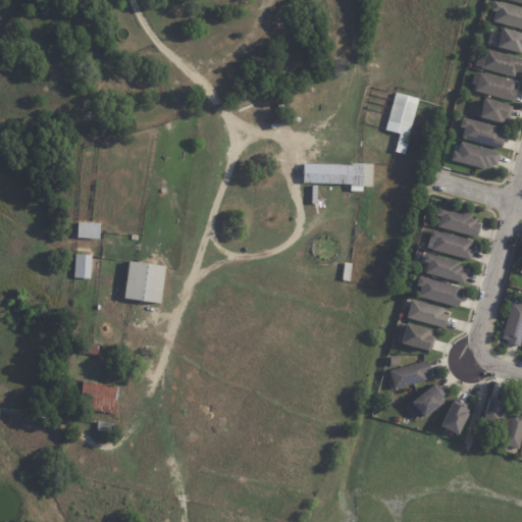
[(521,8),(521,29),(493,21),(497,11),(492,10),(494,1),(521,8)]
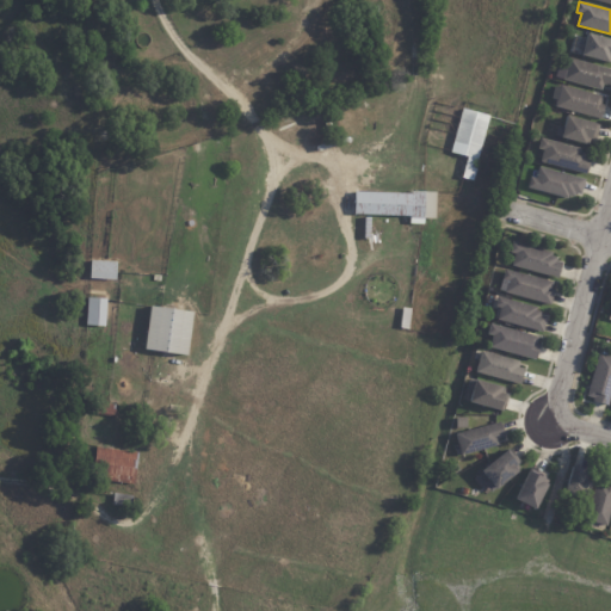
[(591,35),(610,39),(610,57),(610,63),(582,56),(588,34),(591,35)]
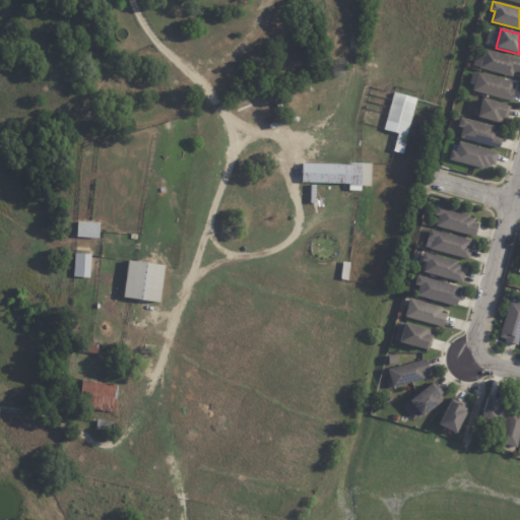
[(519,72),(513,71),(512,76),(480,68),(485,50),(519,58),(519,72)]
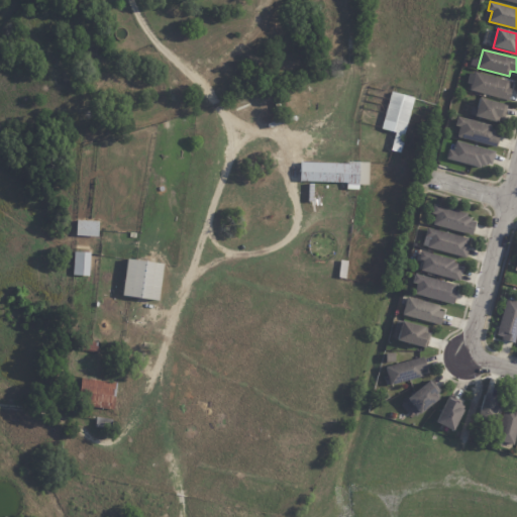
[(503,80),(511,82),(510,88),(513,89),(509,101),(471,90),(476,72),(503,80)]
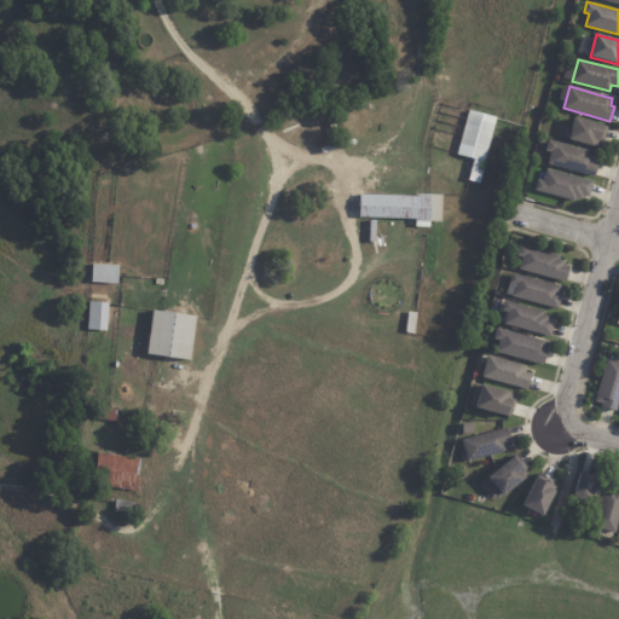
[(310,115),(322,106),(330,122),(320,129),(310,115)]
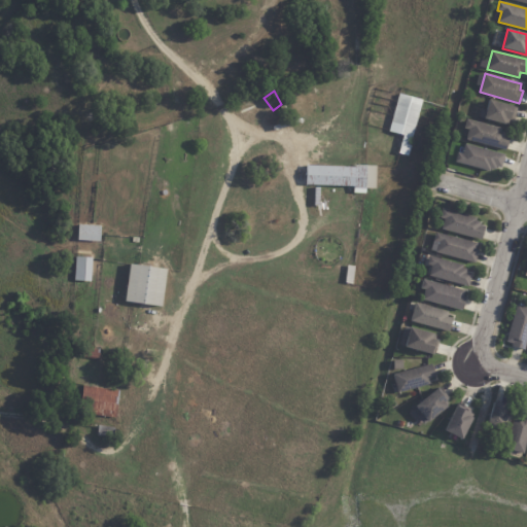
[(400,94),(424,101),(414,138),(413,138),(411,146),(413,146),(410,156),(400,154),(405,136),(390,132),(400,94)]
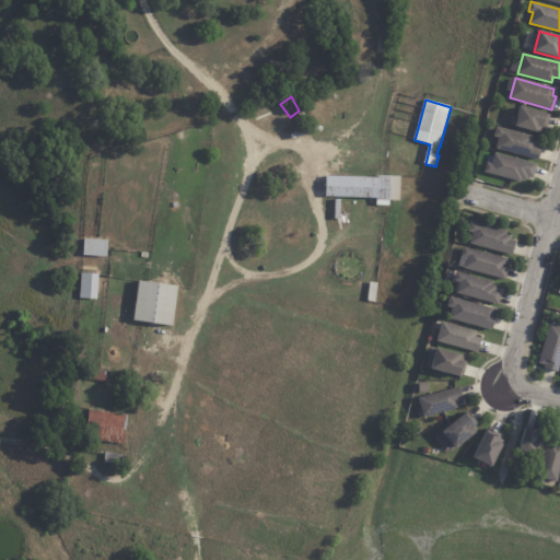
[(548,116),(544,130),(539,129),(538,135),(508,126),(511,116),(516,118),(520,107),(548,115),(548,116)]
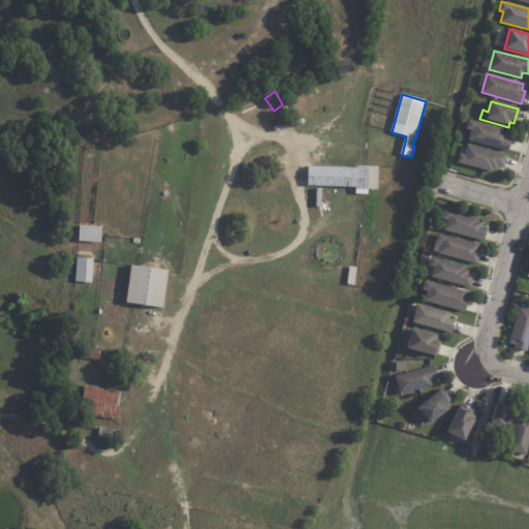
[(507,135),(506,137),(511,138),(508,151),(469,141),(471,130),(467,129),(469,119),(504,129),(503,132),(507,133),(507,135)]
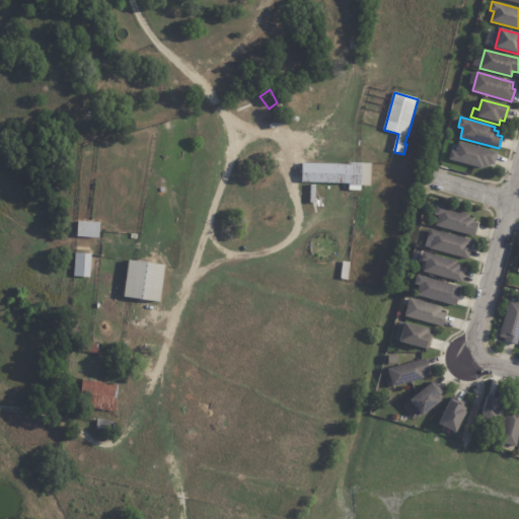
[(497,155),(494,164),(489,163),(488,167),(483,166),(482,168),(449,159),(451,151),(456,152),(458,143),(497,153),(497,155)]
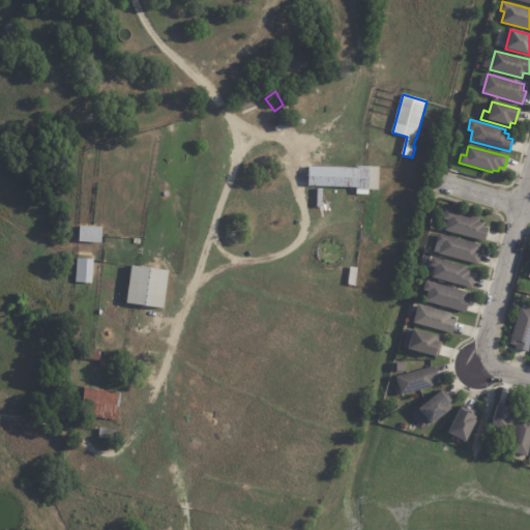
[(378,168),(378,190),(367,190),(367,192),(356,190),(357,188),(307,186),(307,168),(356,170),(356,168),(378,168)]
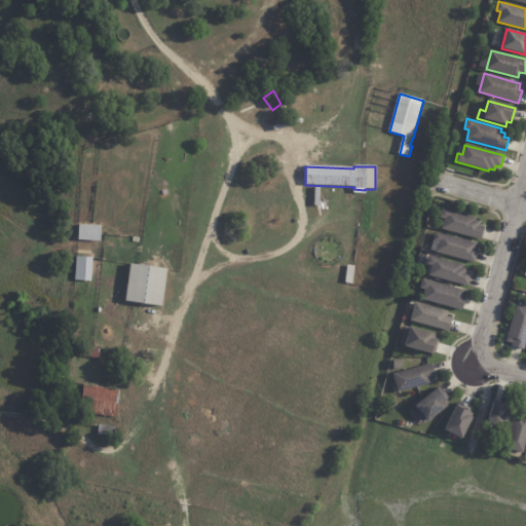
[(485,229),(482,239),(442,229),(445,219),(440,218),(443,209),(477,218),(476,221),(481,222),(480,226),(485,227),(485,229)]
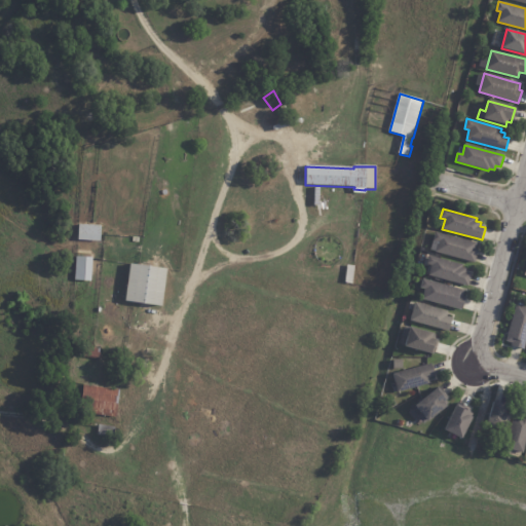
[(102,226),(101,241),(79,240),(80,225),(102,226)]
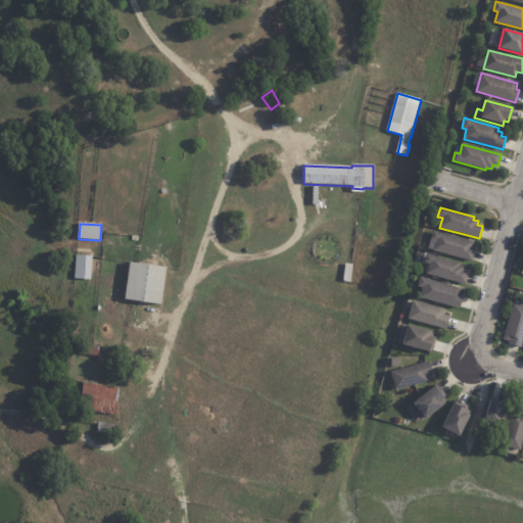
[(466,239),(474,242),(473,248),(476,249),(473,262),(429,249),(433,231),(466,239)]
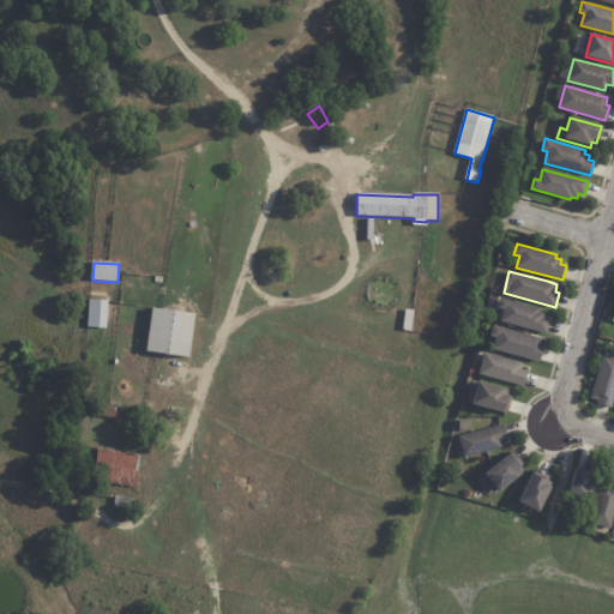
[(545,315),(545,318),(551,320),(547,336),(501,323),(504,311),(499,309),(501,299),(541,309),(540,313),(545,314),(545,315)]
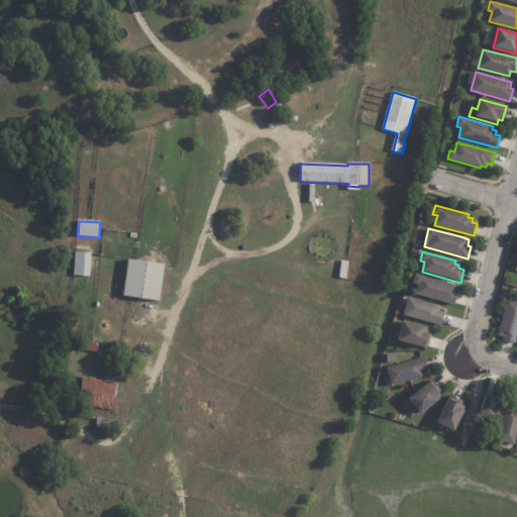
[(92,254),(91,278),(75,278),(76,253),(92,254)]
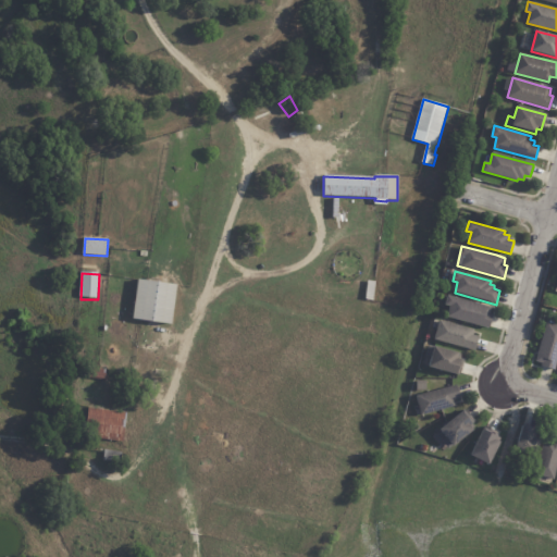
[(177,285),(173,325),(134,321),(139,281),(177,285)]
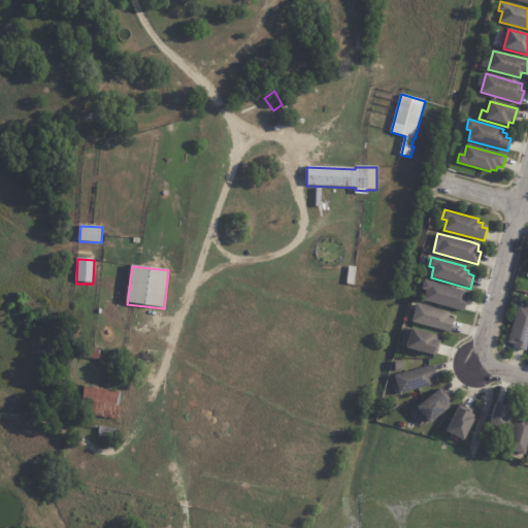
[(357,267),(355,286),(348,285),(350,266),(357,267)]
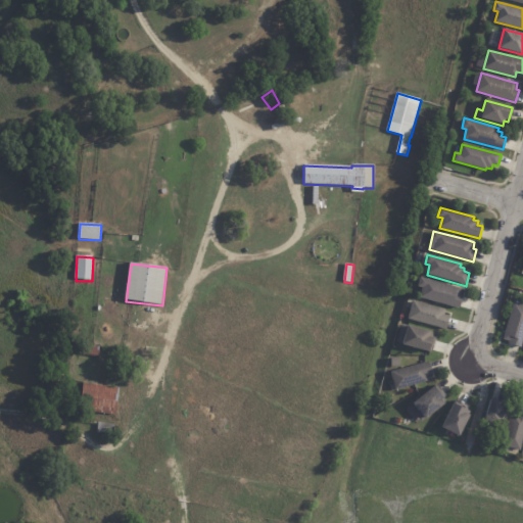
[(452,286),(462,289),(461,295),(463,296),(460,308),(421,298),(423,288),(419,287),(421,278),(452,286)]
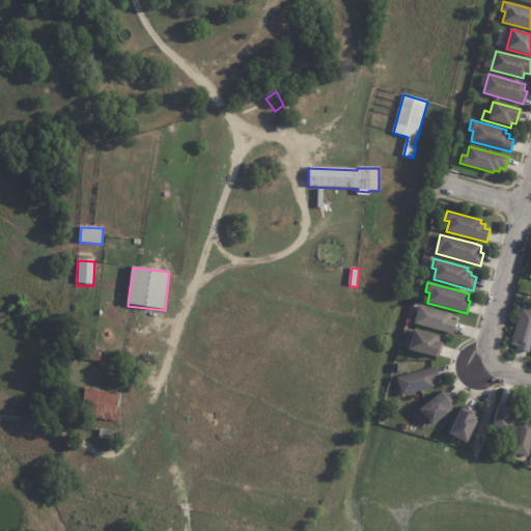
[(452,315),(451,319),(456,322),(452,335),(414,325),(419,306),(452,314),(452,315)]
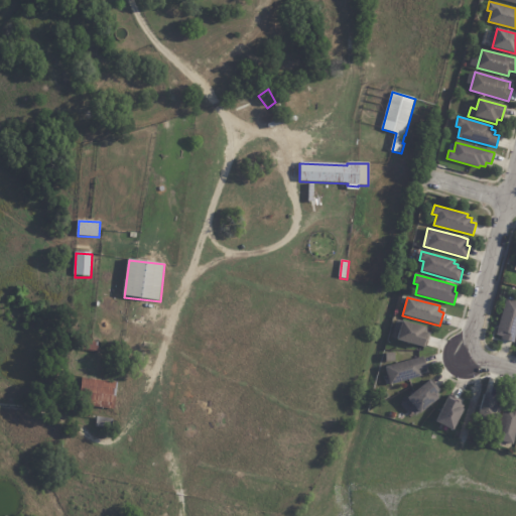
[(515,301),(515,340),(515,344),(502,341),(503,338),(497,336),(507,299),(515,301)]
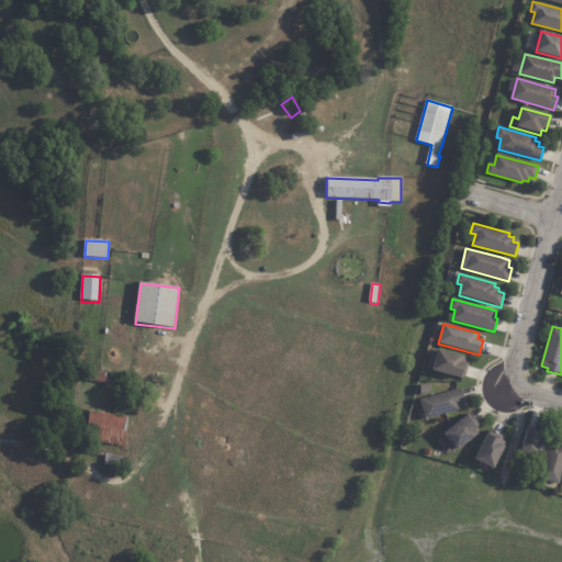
[(462,360),(461,363),(467,364),(463,379),(433,371),(436,360),(430,358),(433,349),(463,357),(462,360)]
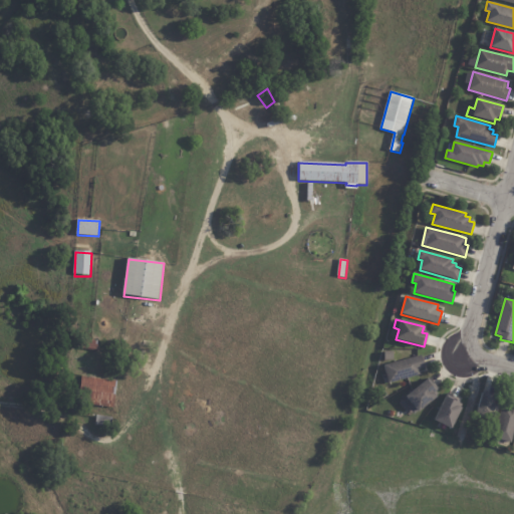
[(99,340),(98,350),(80,349),(81,339),(99,340)]
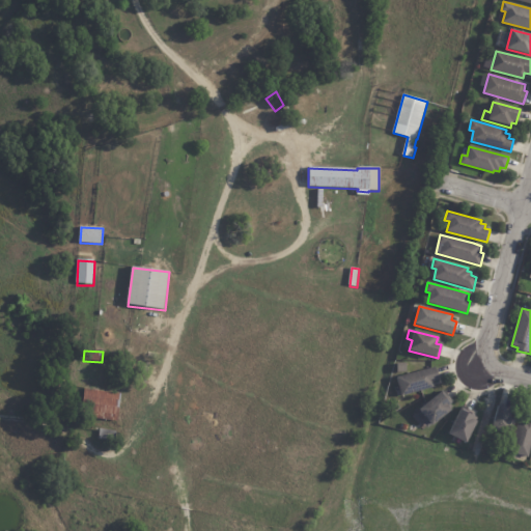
[(398,363),(407,363),(407,373),(398,373),(398,363)]
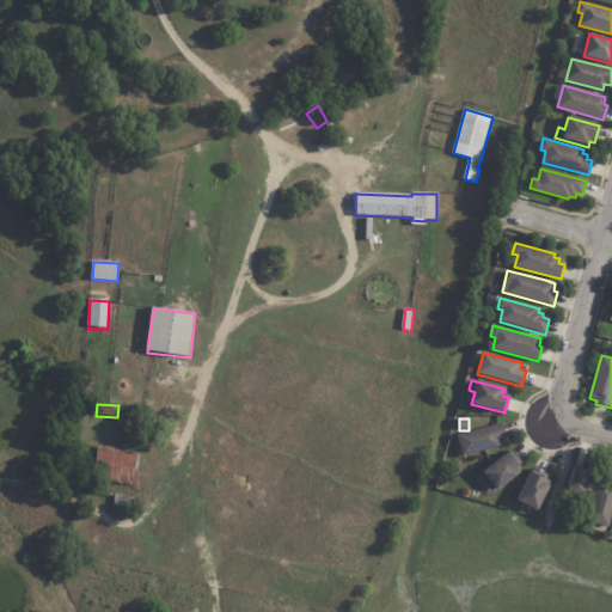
[(502,426),(506,439),(500,441),(501,447),(463,457),(457,435),(502,423),(502,426)]
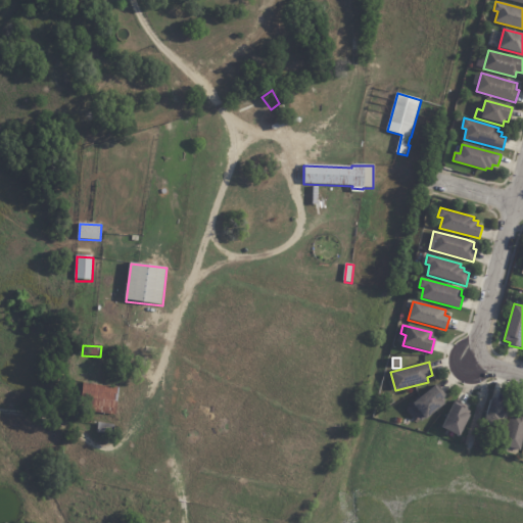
[(84,382),(120,387),(115,415),(80,410),(84,382)]
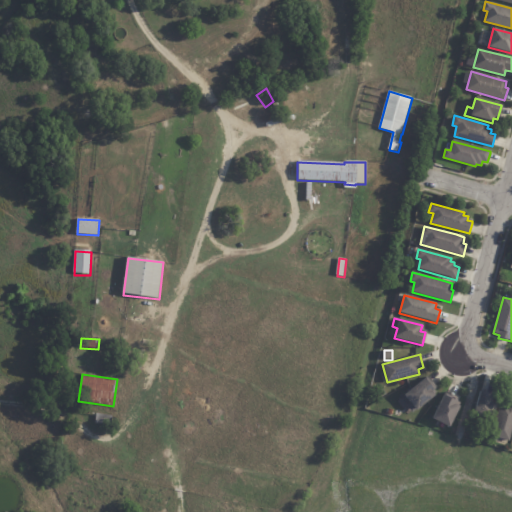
[(429,377),(435,385),(433,387),(434,388),(433,389),(435,391),(433,393),(434,395),(417,410),(415,408),(410,411),(405,405),(410,401),(405,395),(428,377),(429,377)]
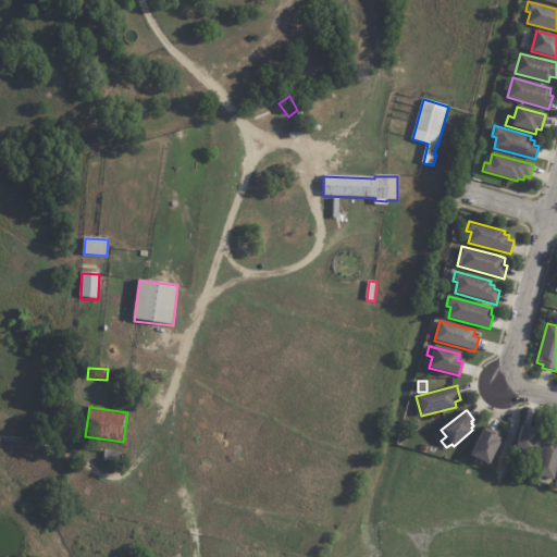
[(486,428),(496,432),(495,435),(499,437),(497,442),(500,443),(490,466),(470,456),(485,426),(486,428)]
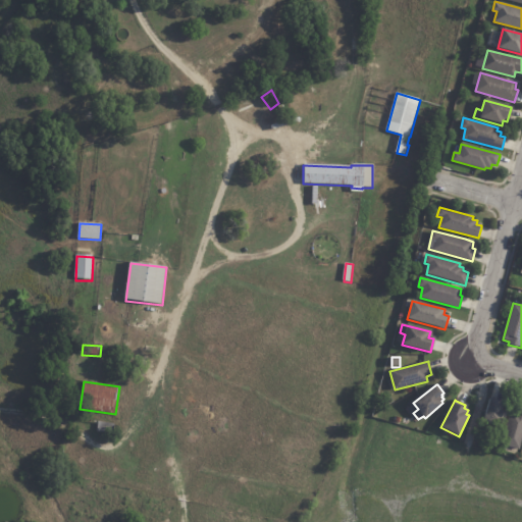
[(490,400),(503,403),(501,411),(507,413),(502,430),(482,424),(489,400),(490,400)]
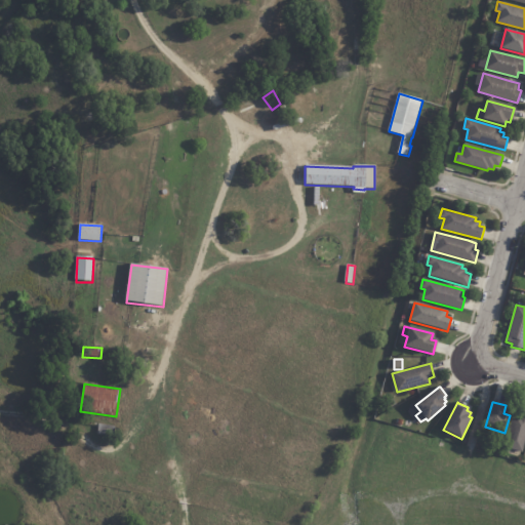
[(521,410),(524,411),(524,446),(523,453),(503,447),(515,409),(521,410)]
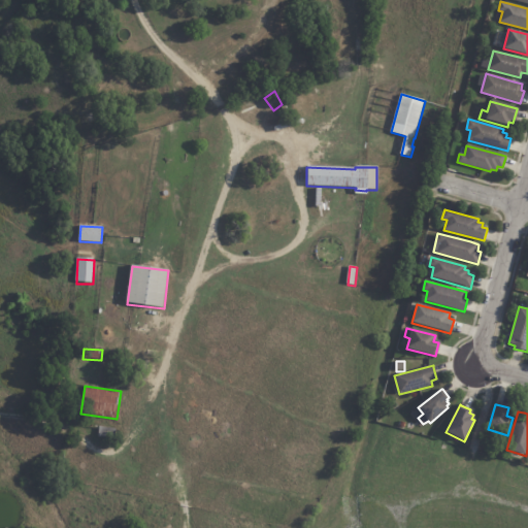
[(99,426),(117,428),(114,438),(98,436),(99,426)]
